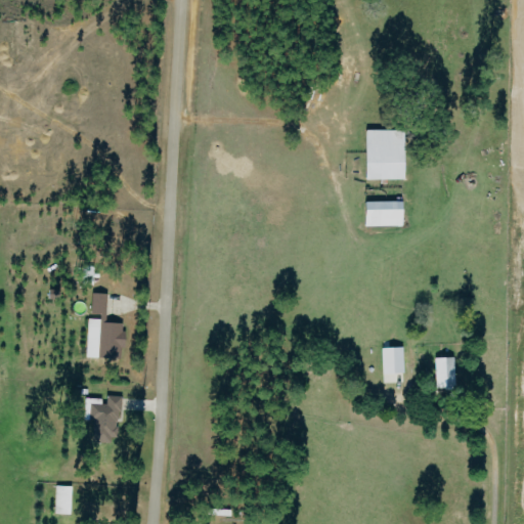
[(407,179),(406,130),(367,130),(367,179),(407,179)]
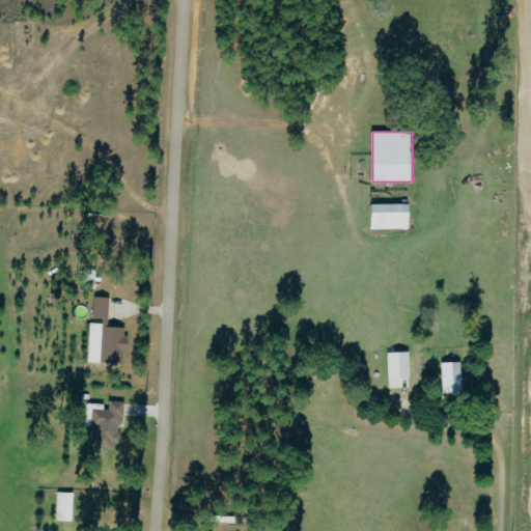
[(372,204),(372,230),(411,229),(411,204),(372,204)]
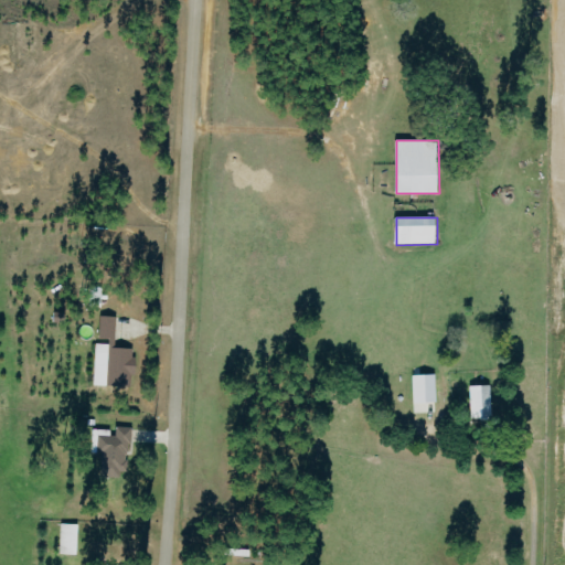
[(100,338),(116,338),(117,317),(100,317),(100,338)]
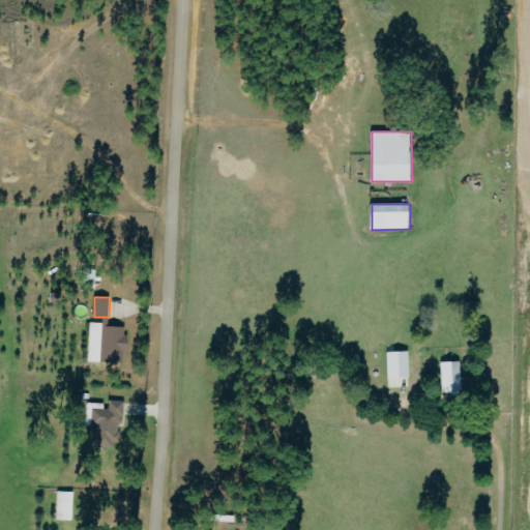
[(126,352),(127,325),(90,324),(89,362),(123,362),(123,352),(126,352)]
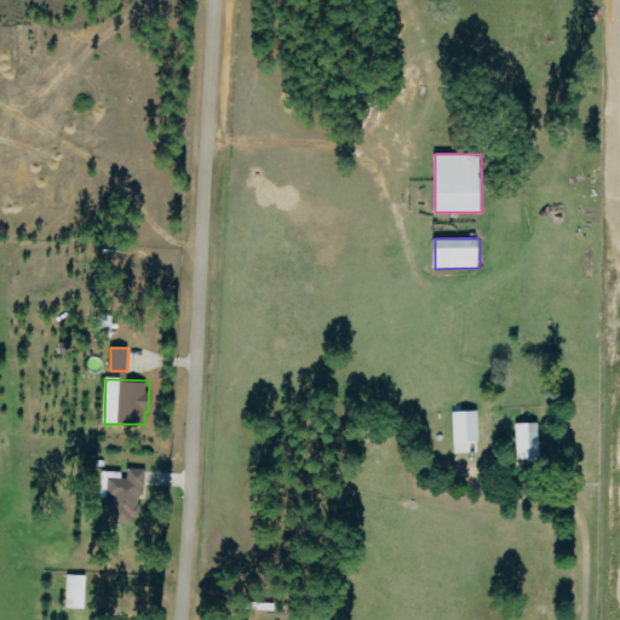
[(480,442),(478,411),(453,412),(455,443),(480,442)]
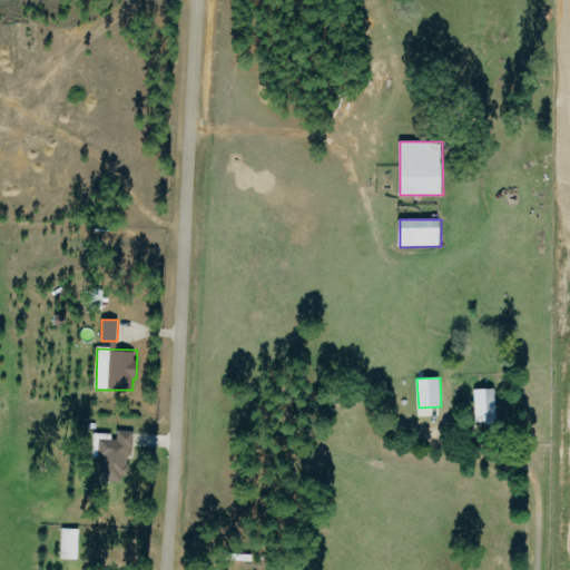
[(497,390),(475,390),(477,423),(498,423),(497,390)]
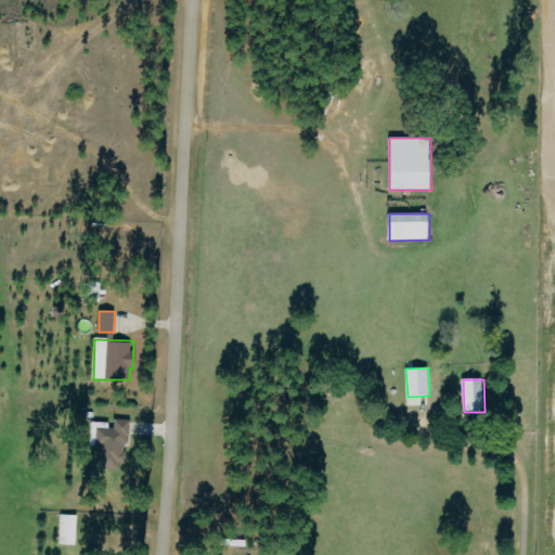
[(76,545),(77,515),(61,515),(60,544),(76,545)]
